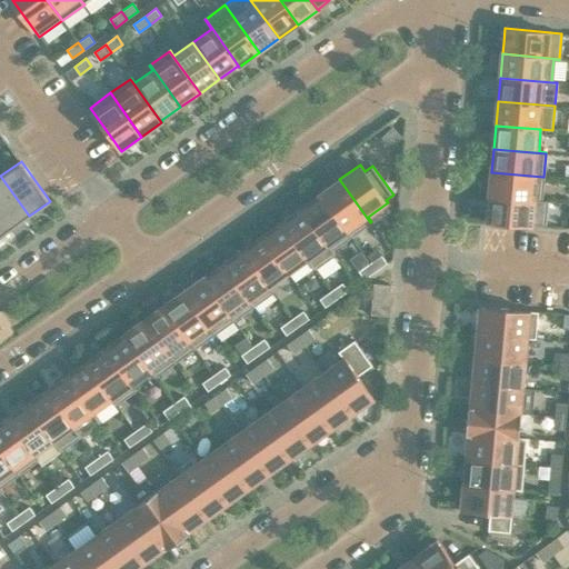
[(491,172),(490,197),(547,201),(547,200),(541,200),(543,177),(491,172)]
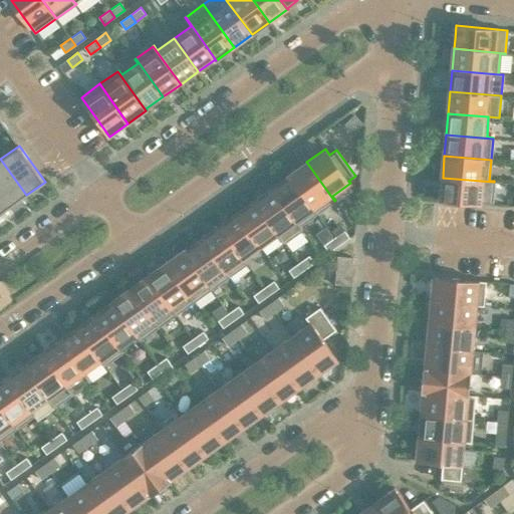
[(26,195),(0,159),(0,195),(8,208),(26,195)]
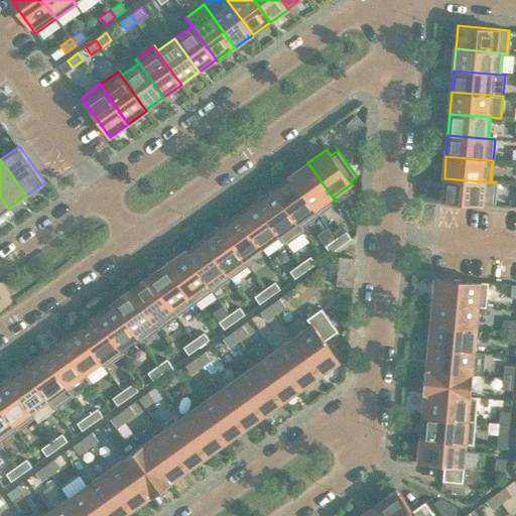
[(336,202),(307,162),(290,174),(318,214),(336,202)]
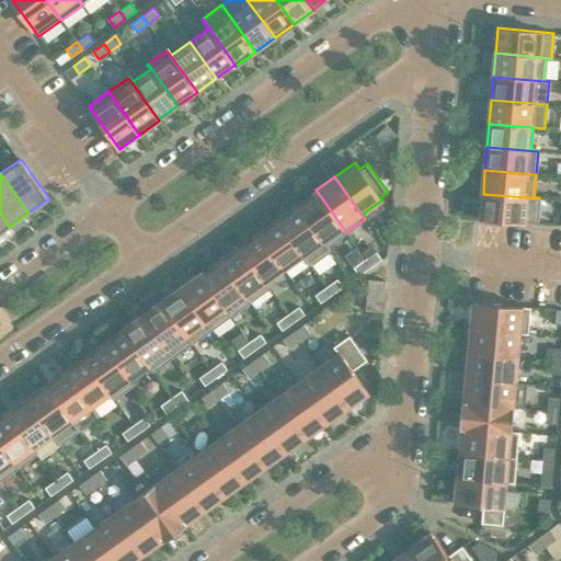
[(346,232),(316,190),(315,191),(316,192),(297,205),(330,251),(331,250),(328,245),(346,232)]
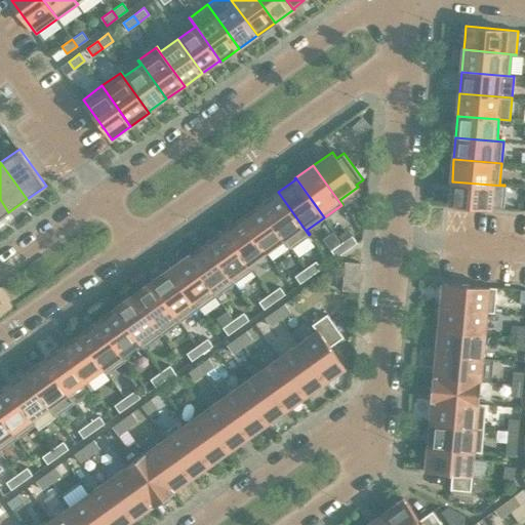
[(452,182),(449,204),(492,208),(502,209),(505,186),(452,182)]
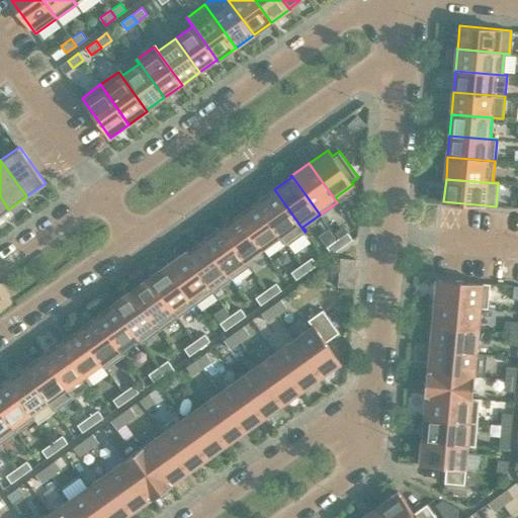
[(305,232),(274,189),(256,201),(286,244),(305,232)]
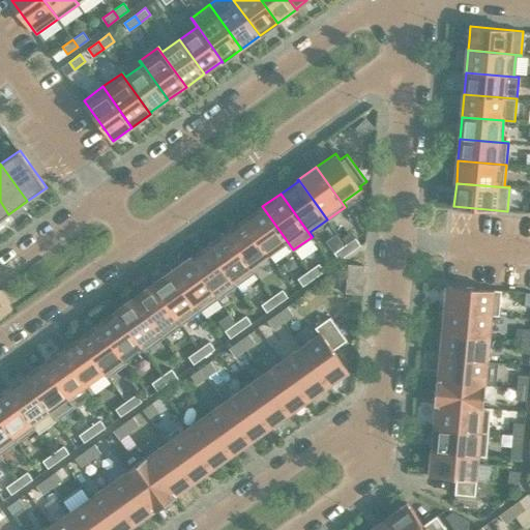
[(0,219),(8,214),(0,201),(0,219)]
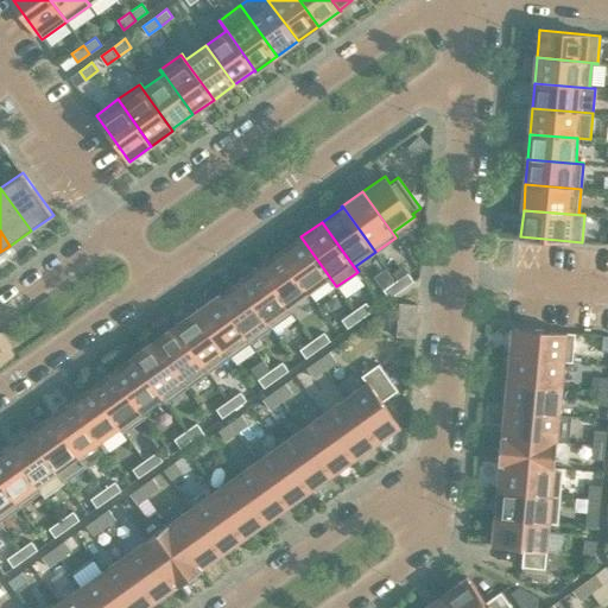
[(336,286),(301,236),(280,252),(309,292),(329,278),(335,287),(336,286)]
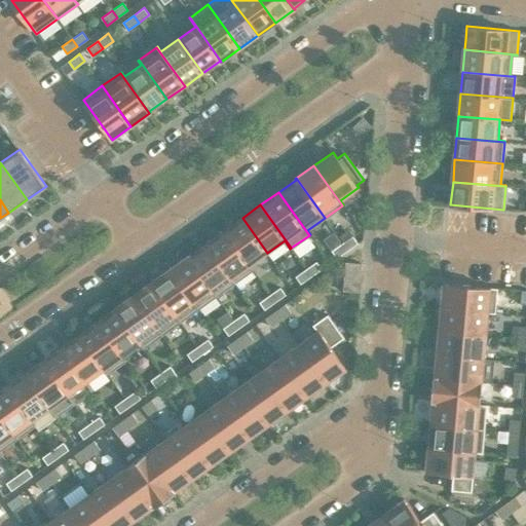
[(267,253),(242,218),(224,231),(252,270),(253,269),(250,265),(267,253)]
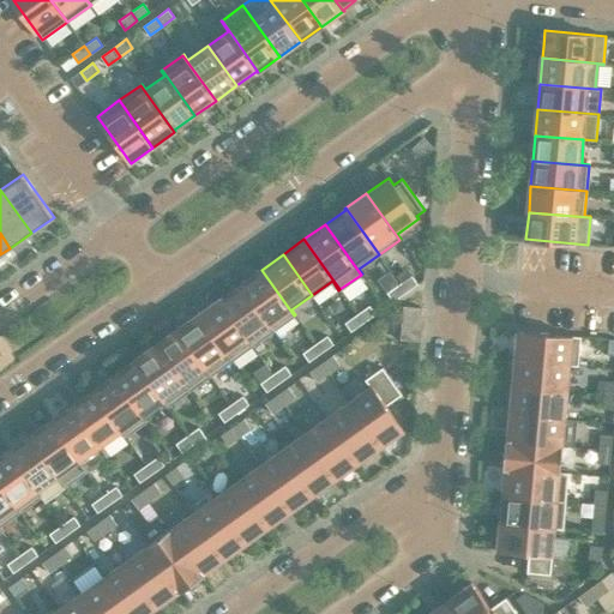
[(294,315),(262,270),(241,284),(274,330),(294,315)]
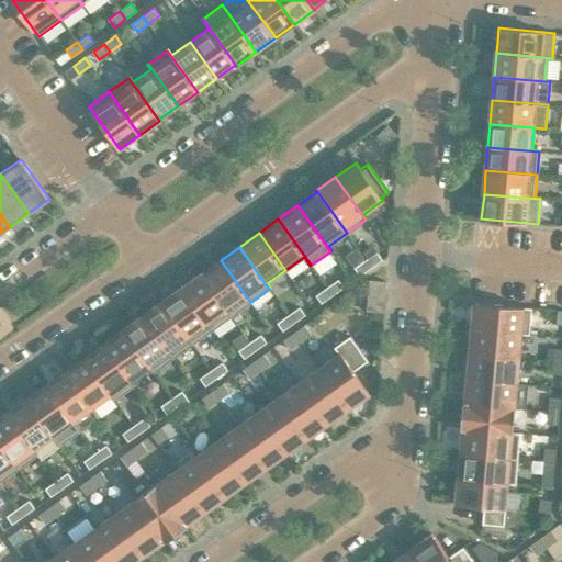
[(371,268),(382,260),(377,251),(366,260),(371,268)]
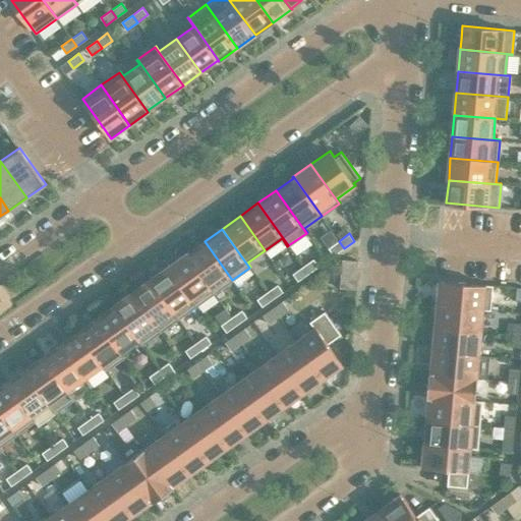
[(232,280),(205,241),(187,253),(186,252),(185,253),(214,293),(232,280)]
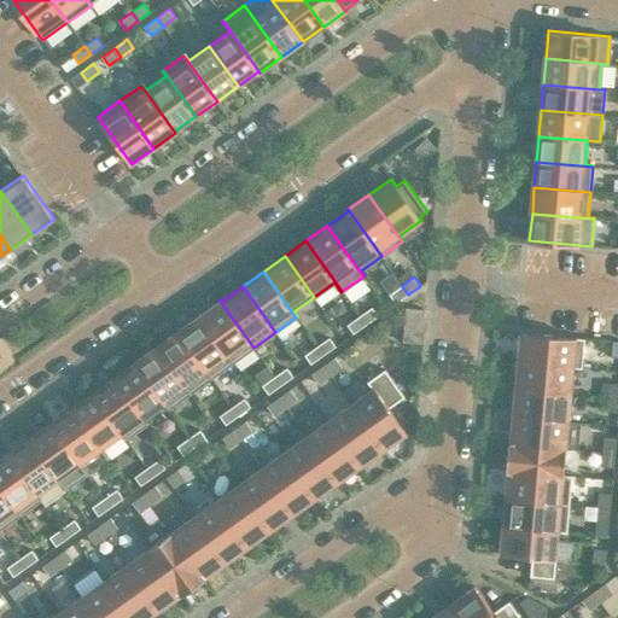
[(396,303),(408,295),(402,286),(390,295),(396,303)]
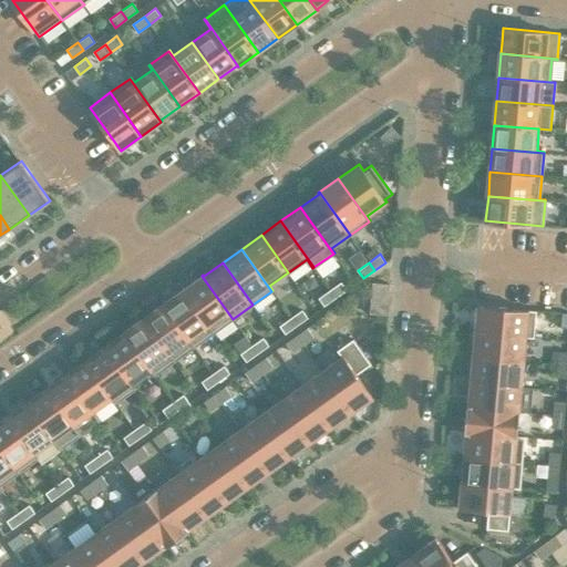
[(233,319),(202,276),(183,289),(214,332),(233,319)]
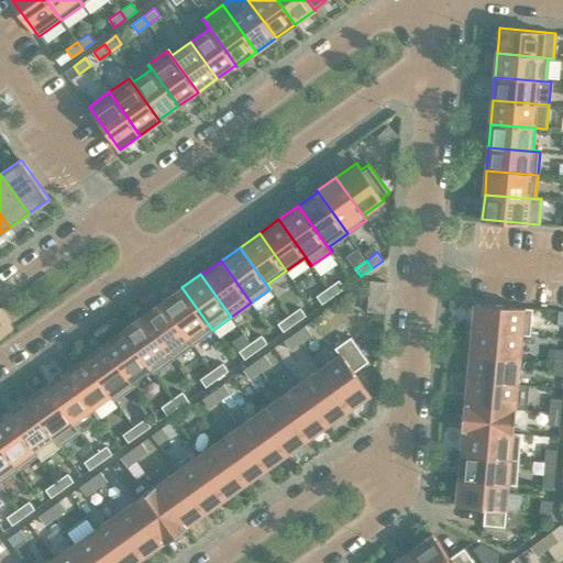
[(333,296),(344,288),(339,279),(328,288),(333,296)]
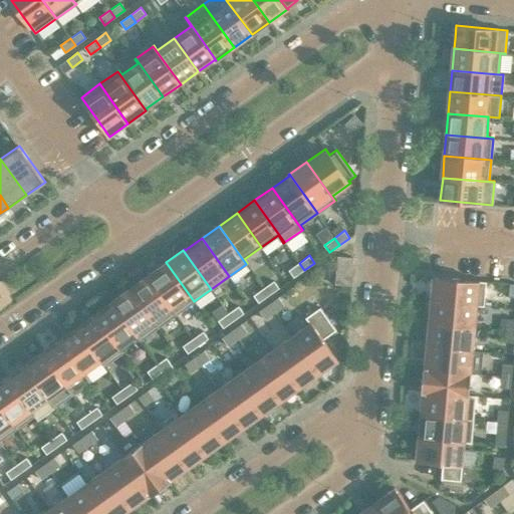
[(350,286),(353,257),(337,256),(334,284),(350,286)]
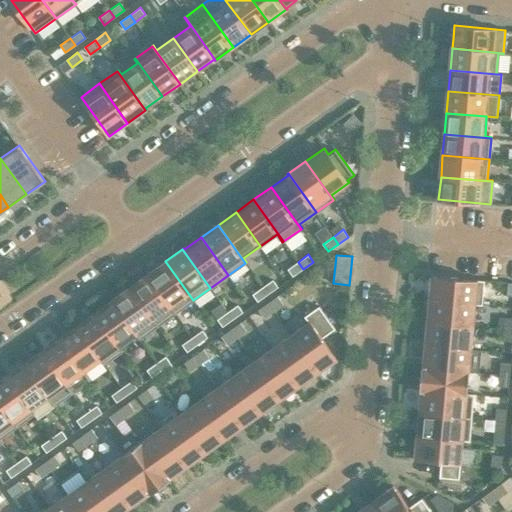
[(193,300),(165,261),(147,274),(175,313),(193,300)]
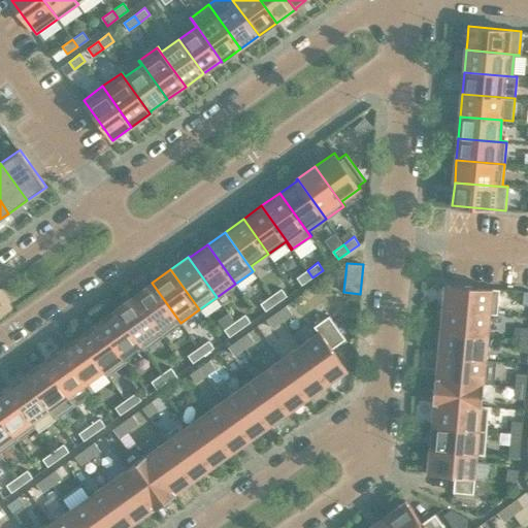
[(302,285),(312,277),(307,270),(296,277),(302,285)]
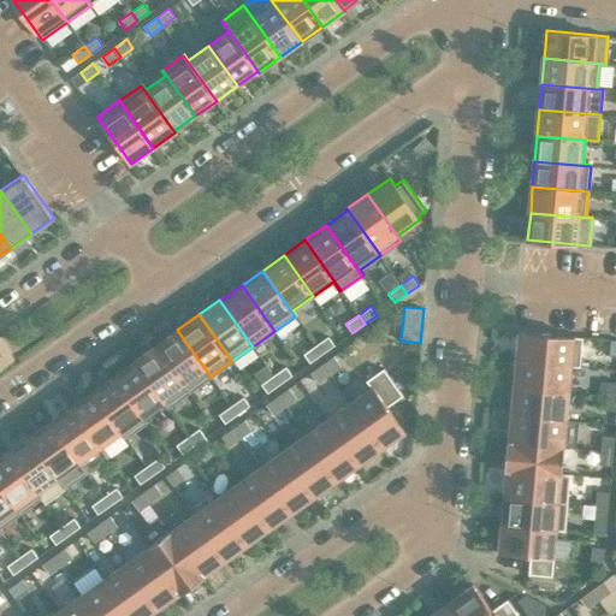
[(211,377),(177,330),(155,345),(189,392),(211,377)]
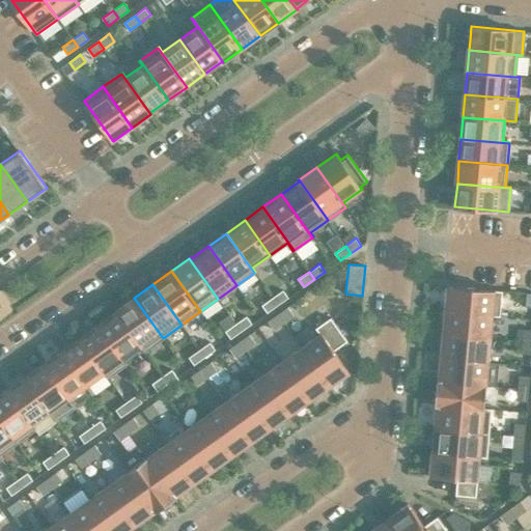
[(446,286),(444,310),(493,315),(501,315),(503,290),(446,285),(446,286)]
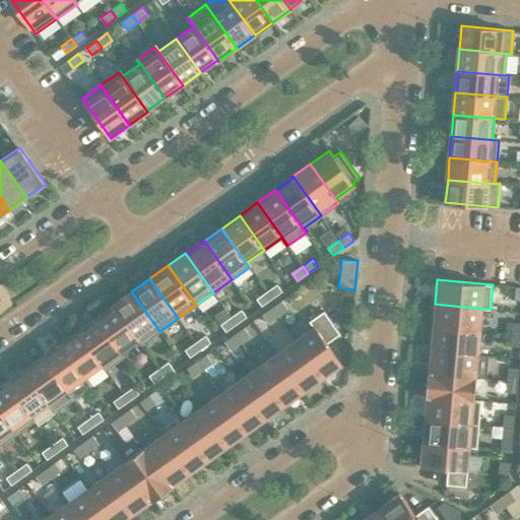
[(272,299),(282,291),(277,284),(267,291),(272,299)]
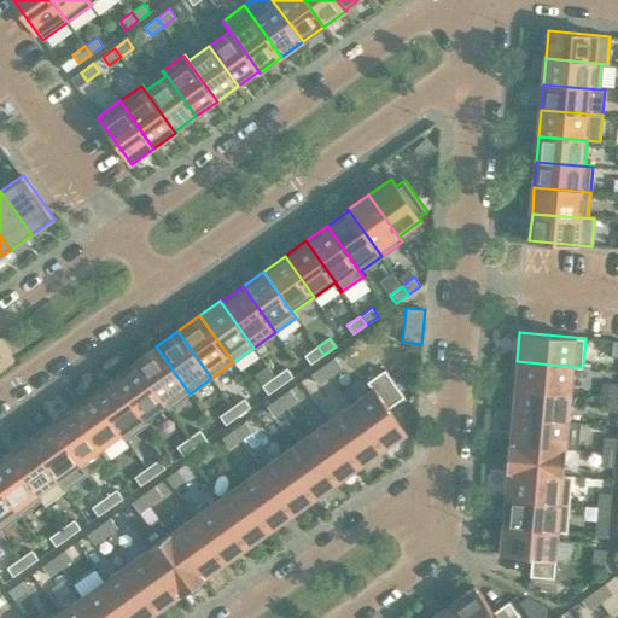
[(190,394),(156,347),(135,361),(169,408),(190,394)]
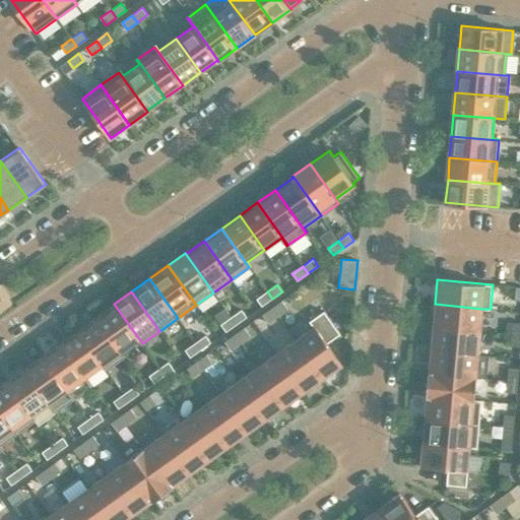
[(261,306),(272,299),(267,291),(256,299),(261,306)]
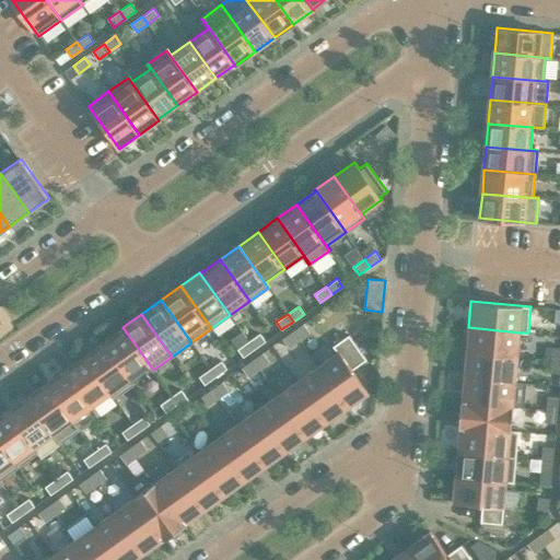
[(310,331),(303,323),(292,330),(299,340),(310,331)]
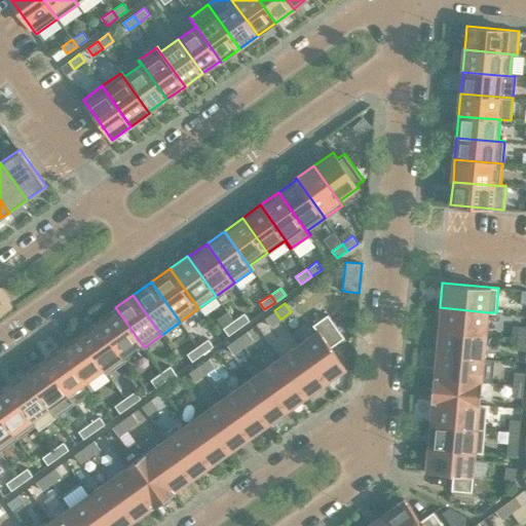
[(144,347),(115,307),(114,308),(115,309),(98,322),(113,343),(125,361),(126,360),(123,355),(140,344),(143,348),(144,347)]
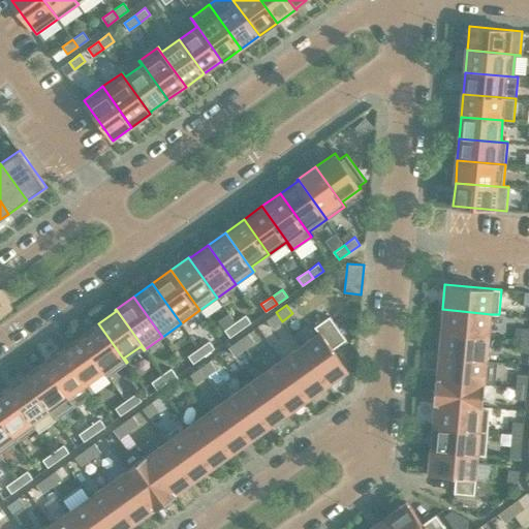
[(442,309),(442,310),(447,311),(445,333),(489,337),(491,314),(442,309)]
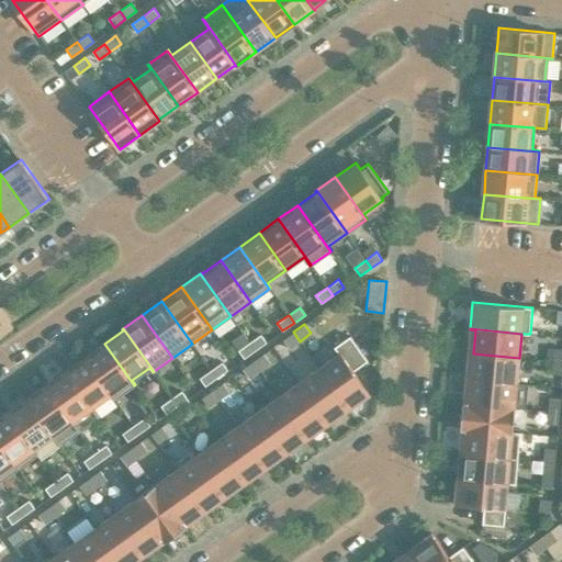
[(300,341),(293,332),(283,339),(289,349),(300,341)]
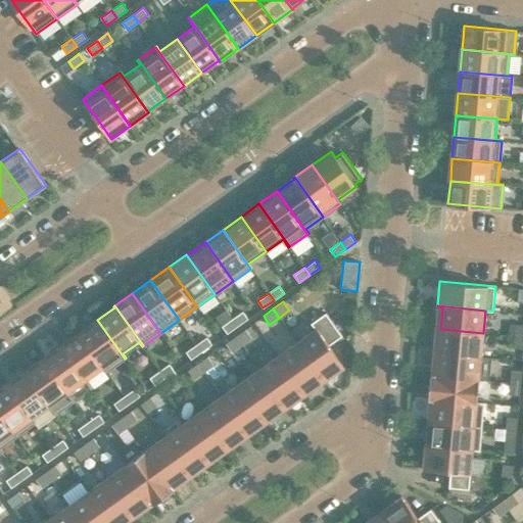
[(238,326),(248,319),(243,312),(232,319),(238,326)]
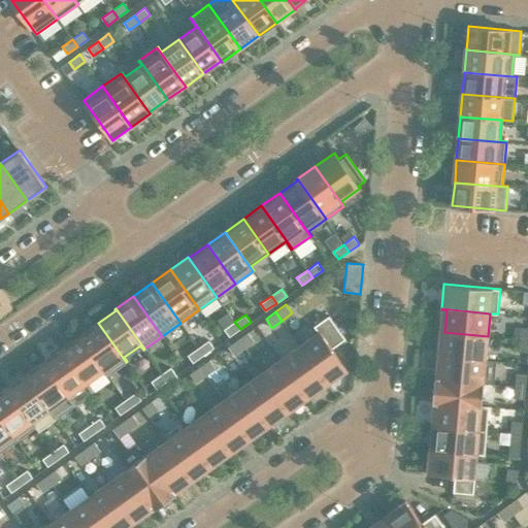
[(320,331),(299,345),(324,382),(328,386),(349,371),(332,349),(345,339),(329,316),(316,325),(320,331)]
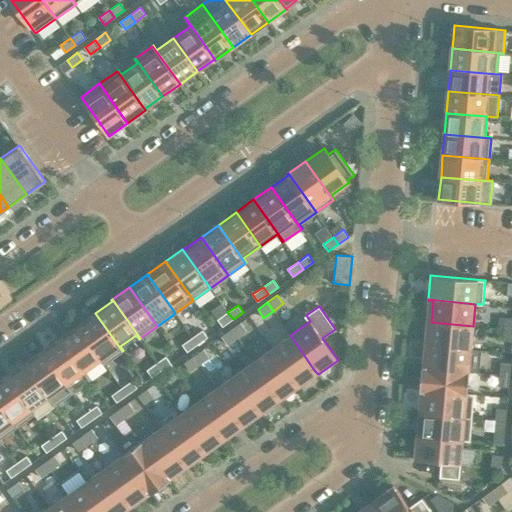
[(222,327),(233,319),(227,312),(217,319),(222,327)]
